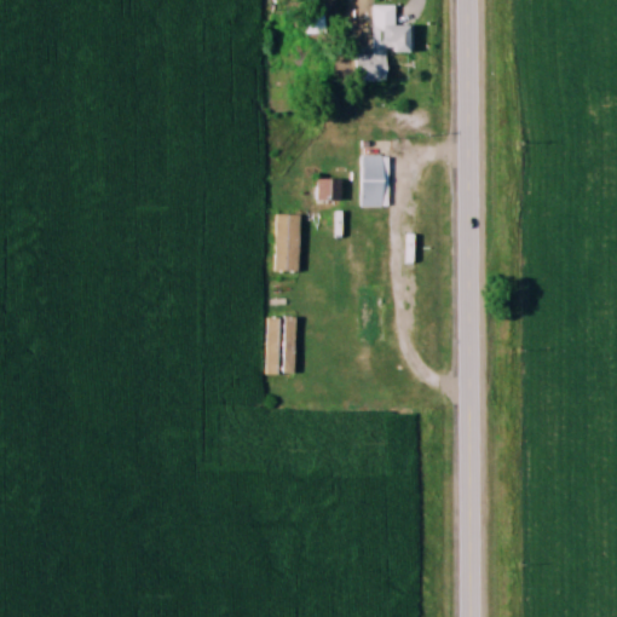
[(396,5),(373,5),(373,52),(357,52),(357,80),(387,80),(387,51),(414,52),(414,26),(396,26),(396,5)]
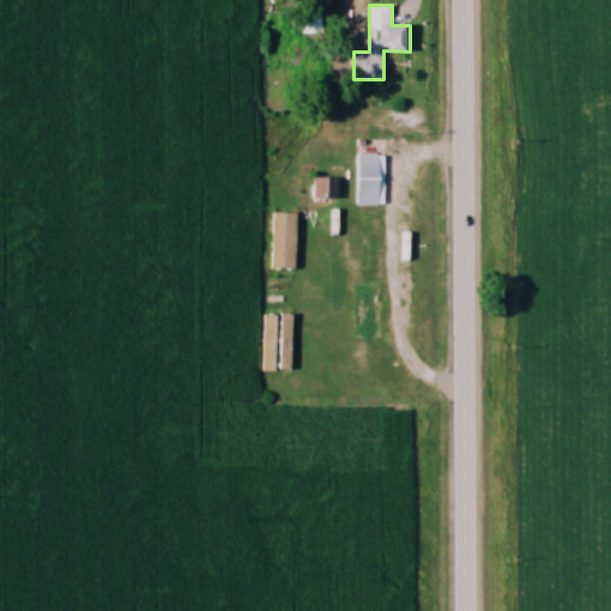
[(386,153),(356,153),(356,204),(386,204),(386,153)]
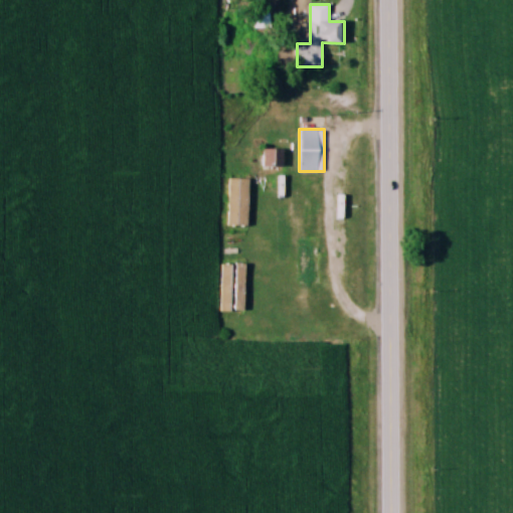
[(284,166),(284,149),(264,149),(264,166),(284,166)]
